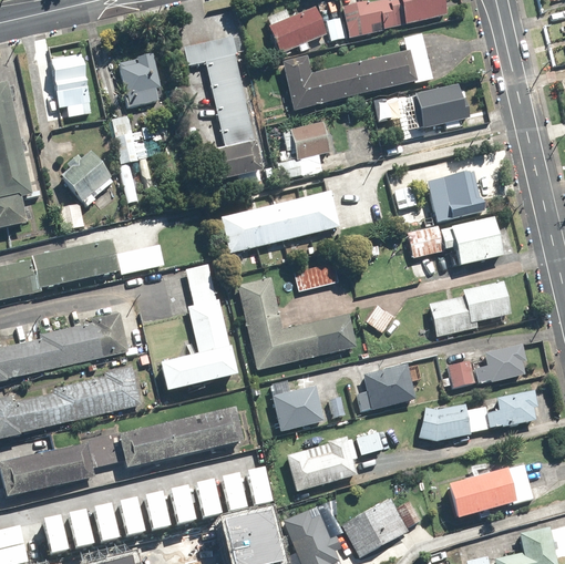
[(394,0),(389,1),(388,0),(383,0),(368,3),(368,1),(343,7),(350,37),(449,13),(445,0),(394,0)]
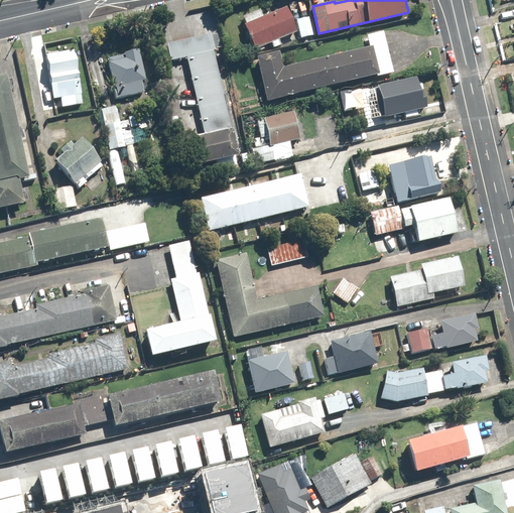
[(297,29),(288,5),(263,14),(260,9),(242,16),(254,48),(271,41),(273,47),(280,44),(277,37),(297,29)]
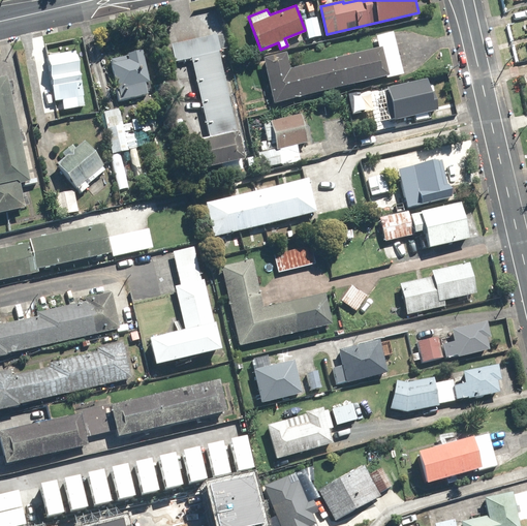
[(317,14),(304,18),(309,38),(321,35),(317,14)]
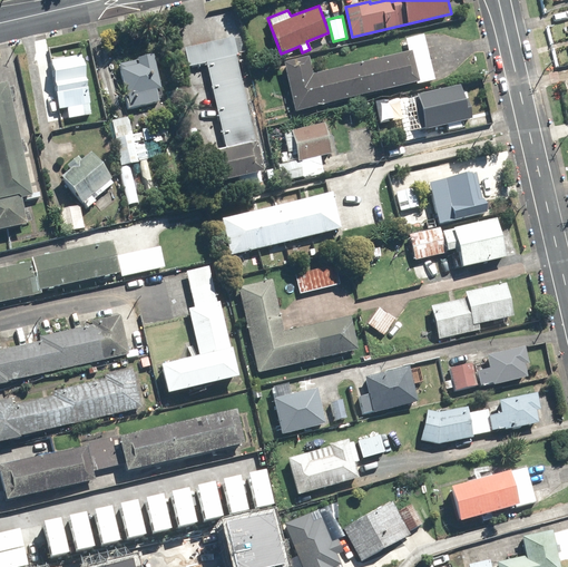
[(424,32),(407,37),(410,51),(312,74),(309,57),(284,62),(295,110),(434,77),(424,32)]
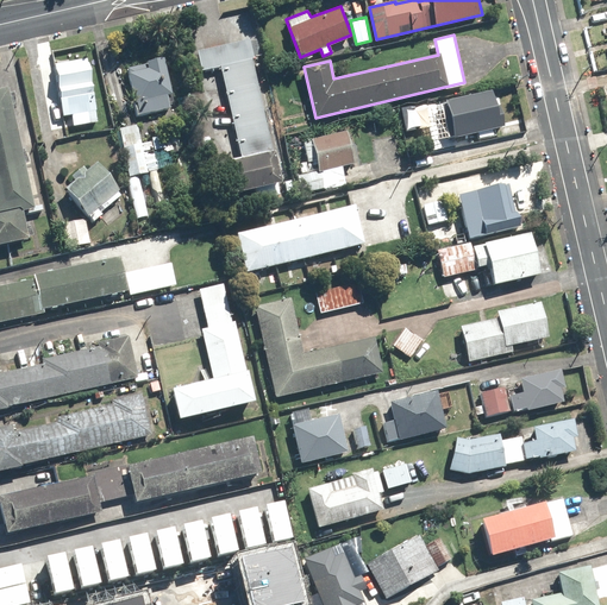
[(243,159),(277,151),(250,39),(198,51),(202,70),(220,65),(243,159)]
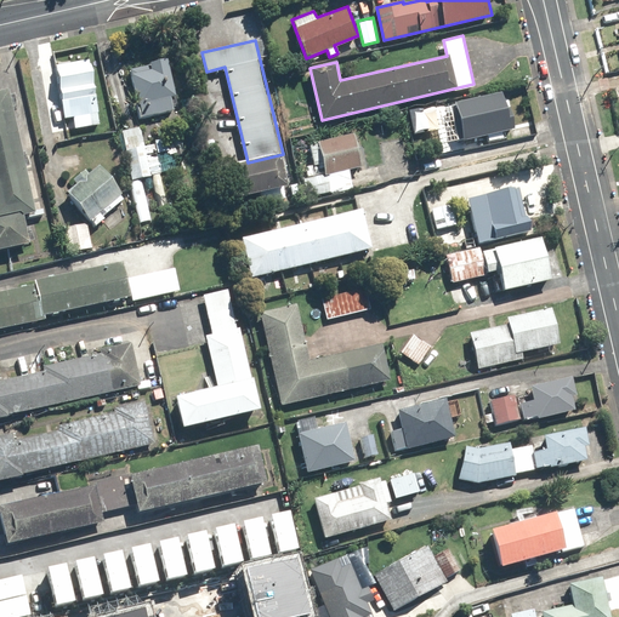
[(166,58),(149,62),(151,69),(132,73),(142,115),(174,108),(171,96),(175,96),(166,58)]
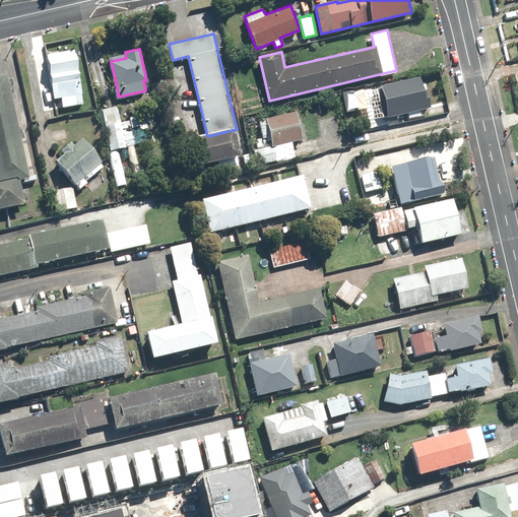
[(75,50),(47,55),(55,100),(62,99),(65,116),(85,112),(75,50)]
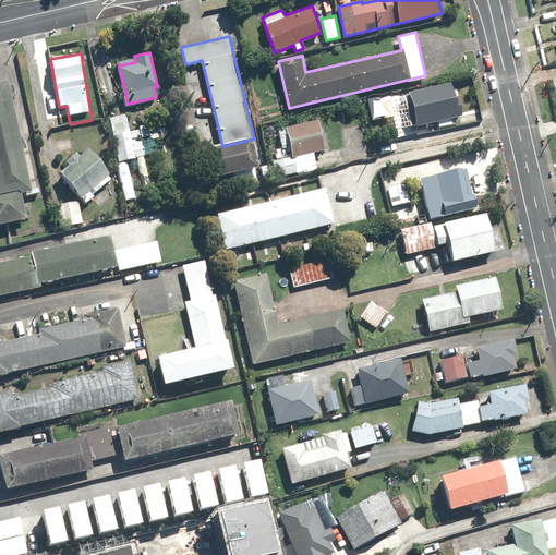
[(0,81),(0,226),(28,220),(22,190),(31,188),(7,81),(0,81)]
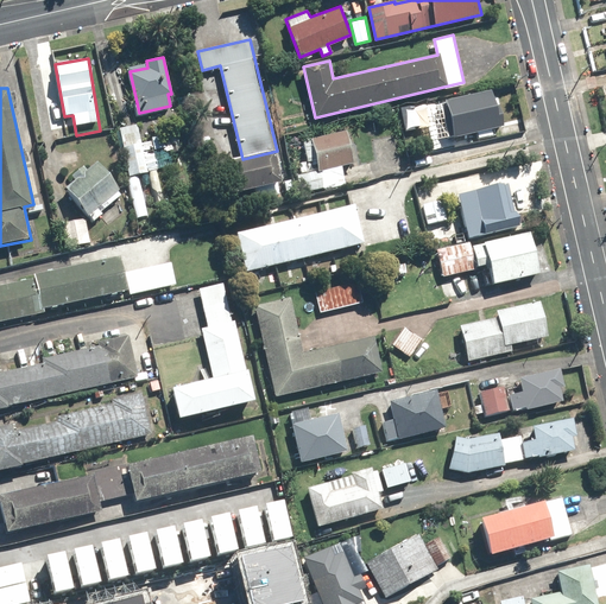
[(427,103),(436,140),(504,124),(499,105),(496,106),(492,88),(427,103)]
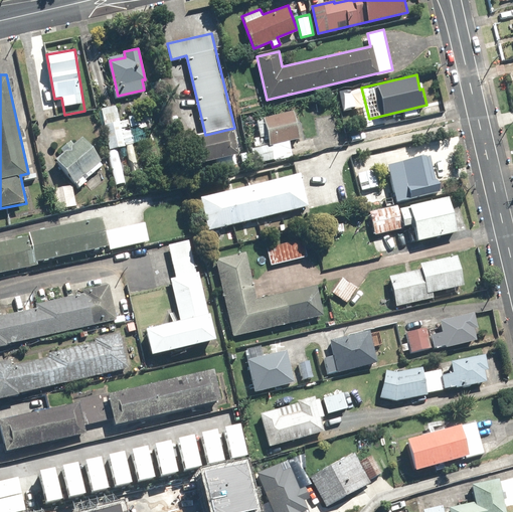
[(341,101),(361,96),(359,87),(339,92),(341,101)]
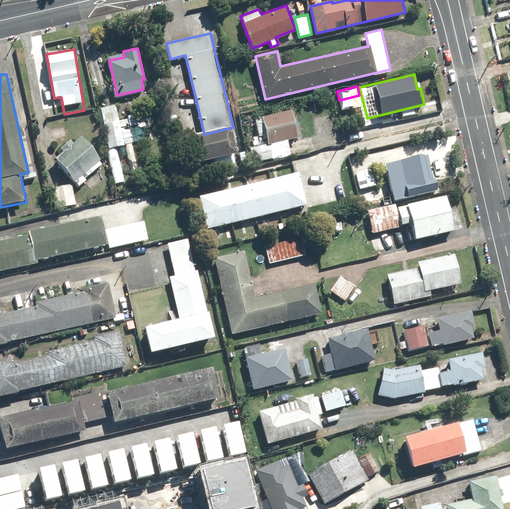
[(117,104),(102,107),(109,148),(133,143),(128,118),(120,119),(117,104)]
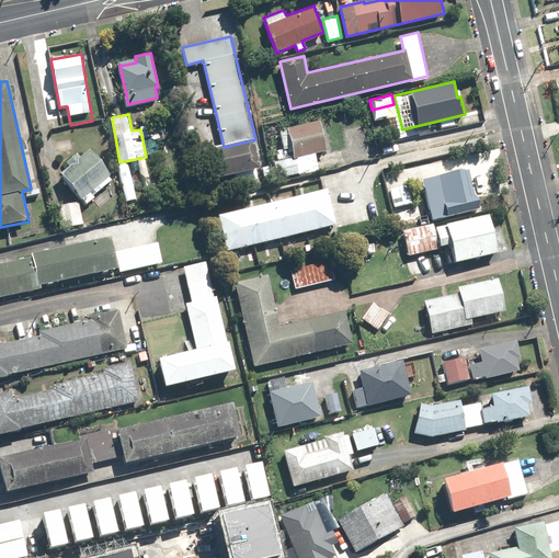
[(287,127),(294,158),(274,161),(277,178),(301,173),(298,157),(328,151),(321,121),(287,127)]
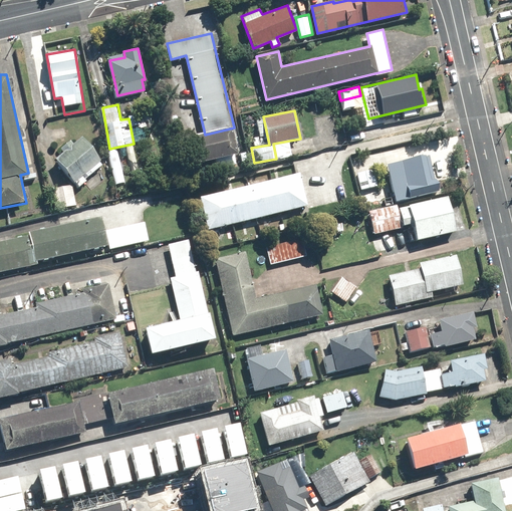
[(234,128),(205,135),(182,141),(188,167),(240,155),(234,128)]
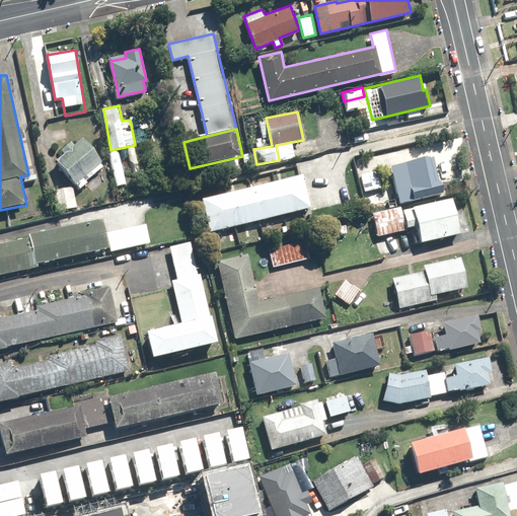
[(82,137),(56,161),(79,187),(105,162),(82,137)]
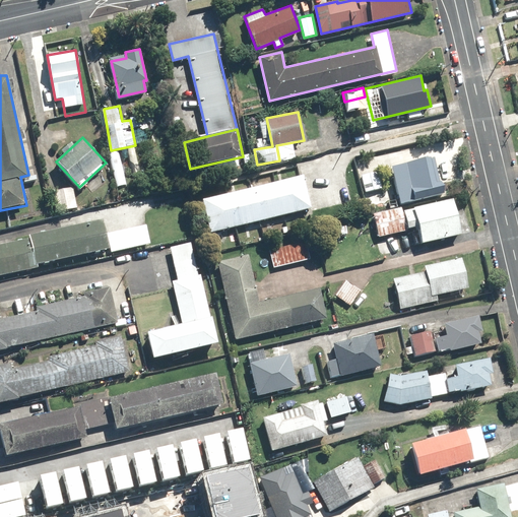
[(435,154),(391,166),(401,203),(445,192),(435,154)]
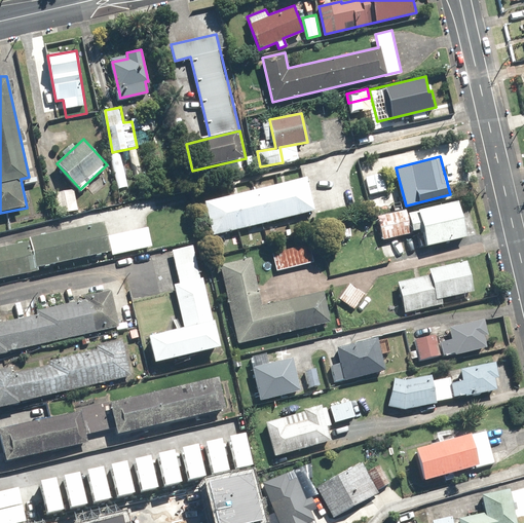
[(383,172),(367,176),(370,193),(387,189),(383,172)]
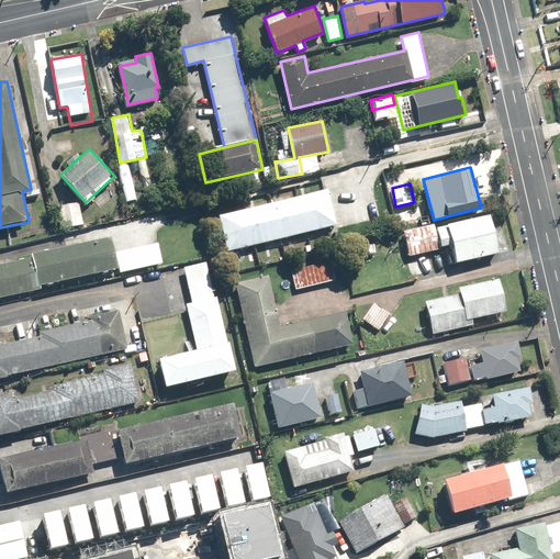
[(219,215),(227,250),(337,224),(328,188),(219,215)]
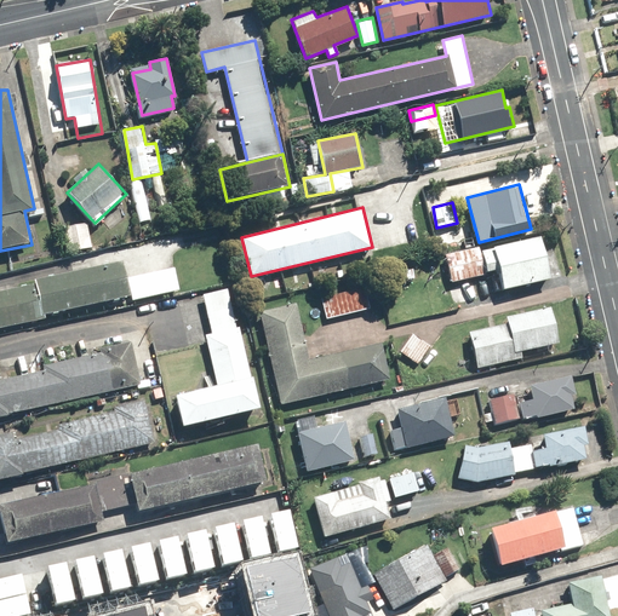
[(541,236),(482,251),(481,247),(445,255),(452,281),(498,270),(504,291),(551,280),(541,236)]
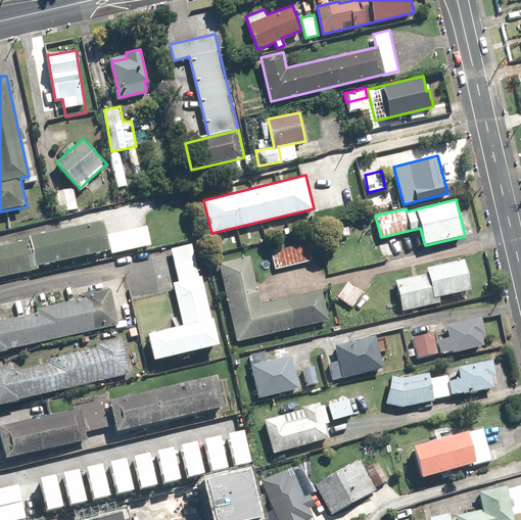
[(0,243),(0,277),(110,247),(102,217),(0,243)]
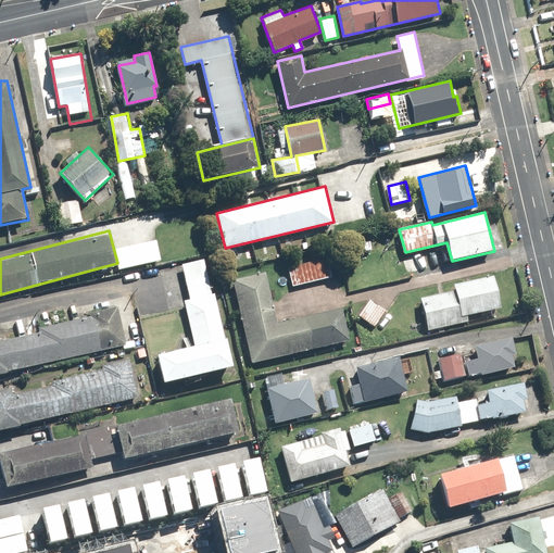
[(156,239),(115,248),(121,269),(161,260),(156,239)]
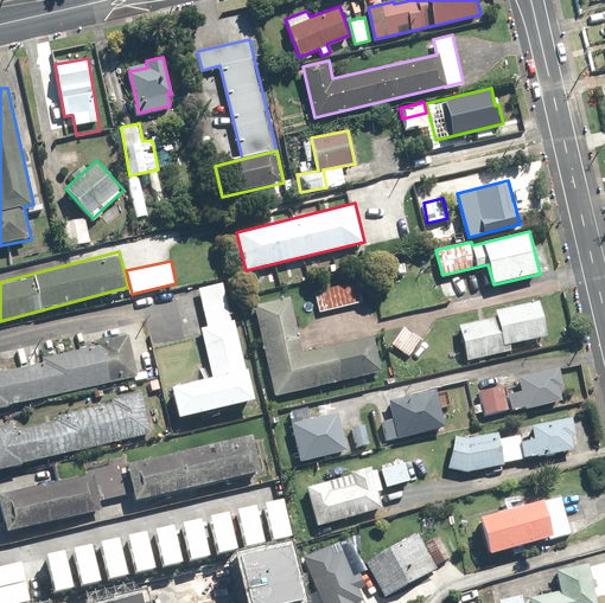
[(314,292),(319,310),(363,300),(360,281),(314,292)]
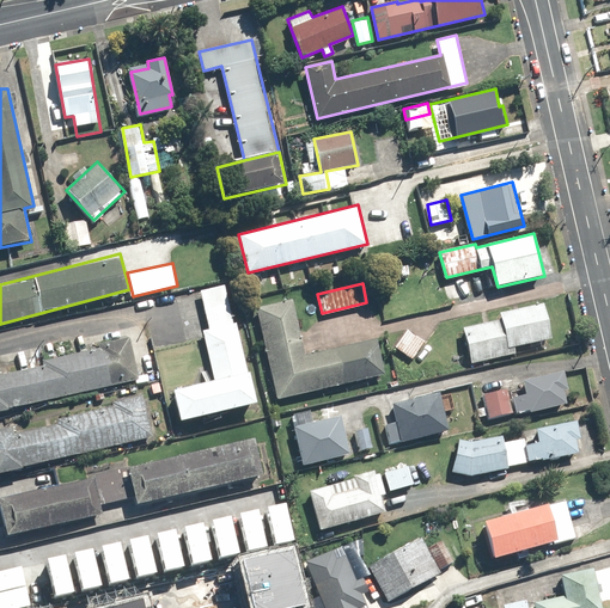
[(226,284),(200,290),(209,329),(205,330),(217,381),(174,391),(181,422),(255,405),(226,284)]
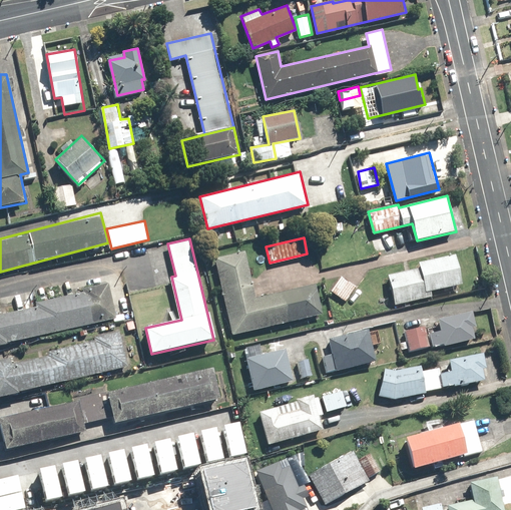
[(245,251),(214,259),(232,333),(322,313),(315,284),(257,298),(245,251)]
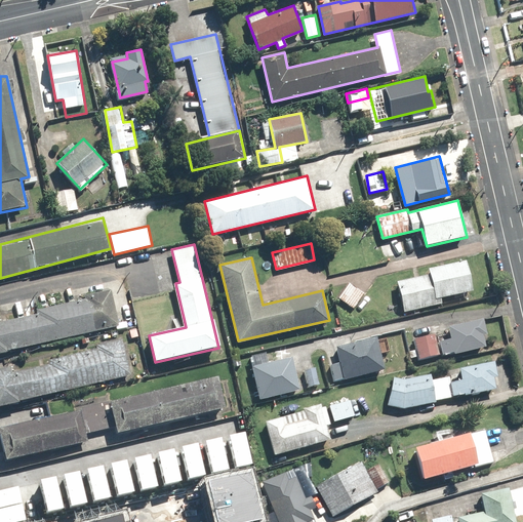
[(431,273),(397,281),(405,312),(443,304),(442,298),(474,290),(467,259),(430,268),(431,273)]
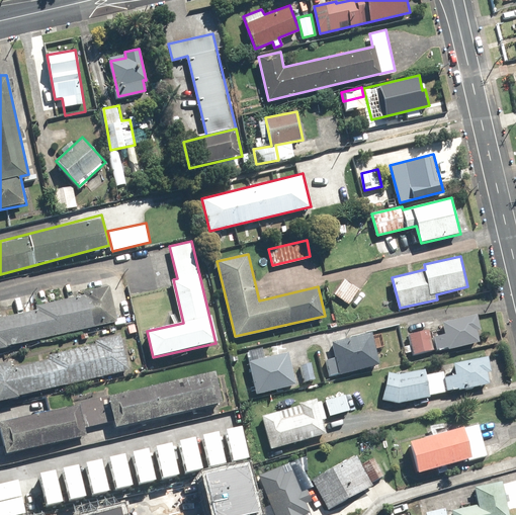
[(345,277),(334,292),(349,304),(360,288),(345,277)]
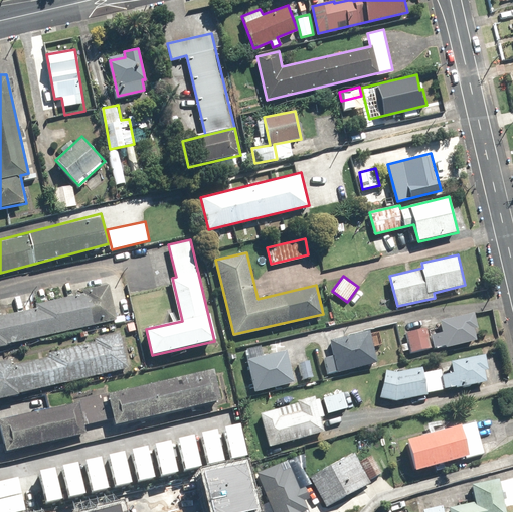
[(1,310),(0,310),(0,347),(8,346),(7,343),(118,320),(109,280),(82,285),(84,292),(35,302),(36,306),(2,313),(1,310)]
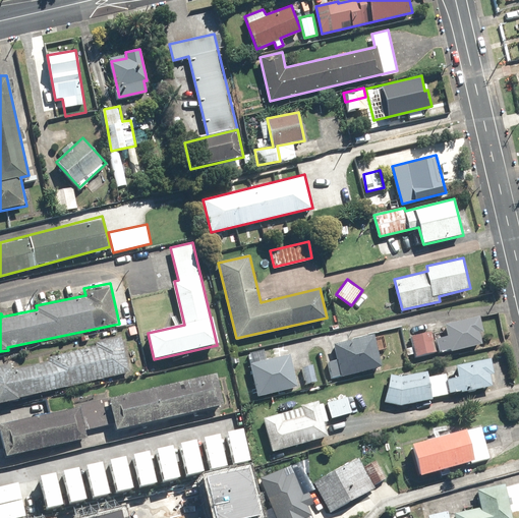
[(447,336),(436,338),(439,352),(451,349),(451,352),(483,345),(480,333),(485,332),(481,315),(445,324),(447,336)]
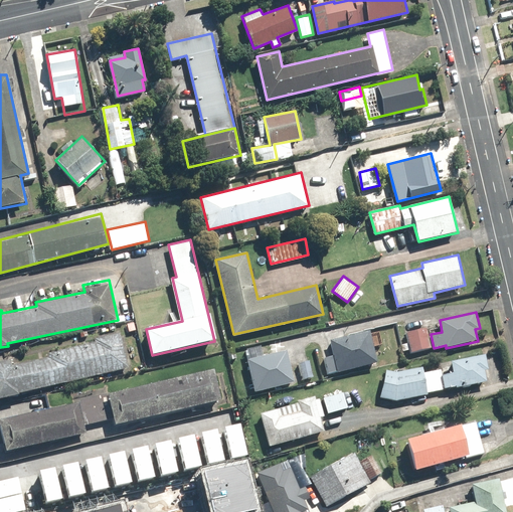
[(426,328),(406,332),(410,352),(432,348),(426,328)]
